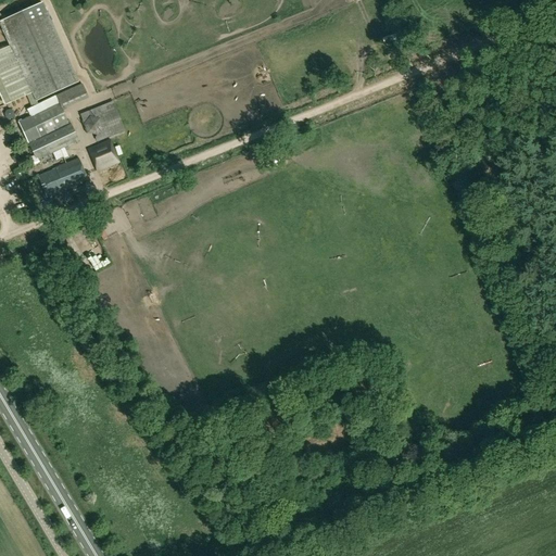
[(77,83),(42,3),(0,21),(0,23),(25,80),(22,81),(27,96),(33,93),(36,101),(77,83)]
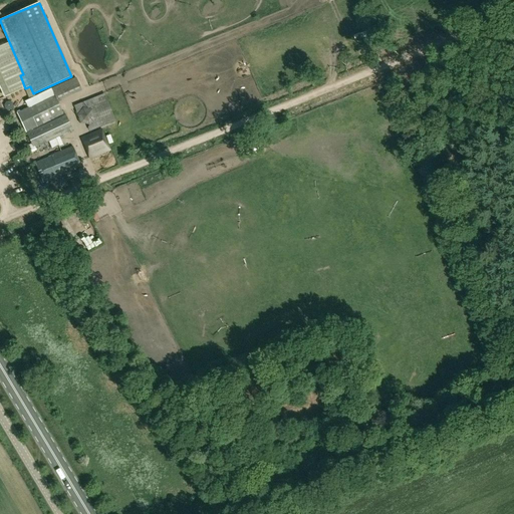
[(26,132),(63,114),(57,102),(78,92),(73,81),(52,91),(54,95),(17,113),(26,132)]
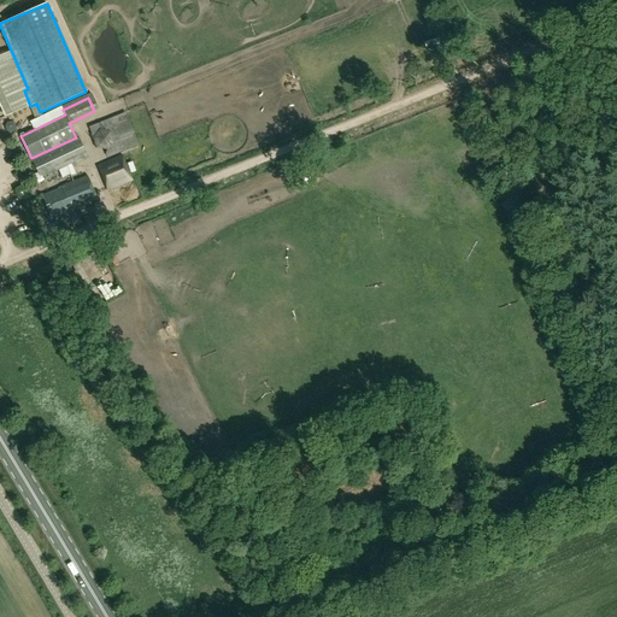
[(117,135),(123,133),(118,116),(93,124),(99,142),(109,140),(111,148),(121,145),(117,135)]
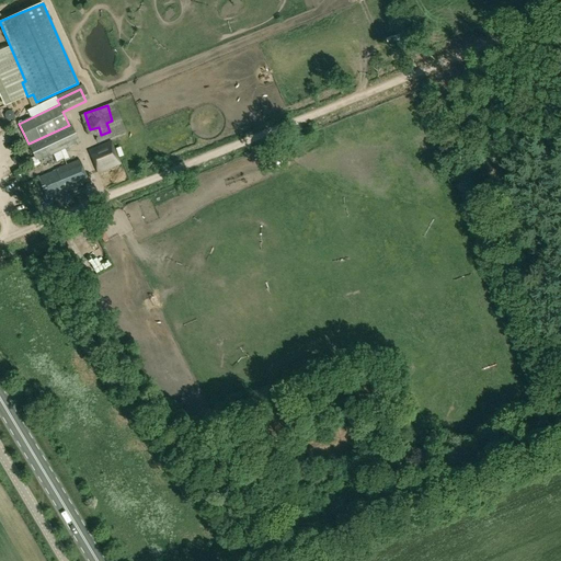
[(14,122),(6,126),(13,141),(22,138),(14,122)]
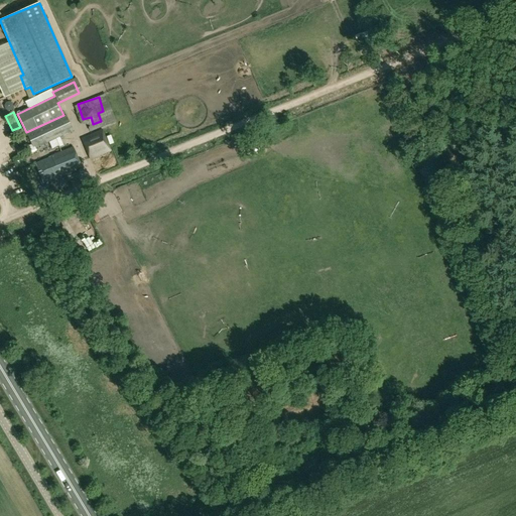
[(26,134),(33,149),(72,131),(65,116),(26,134)]
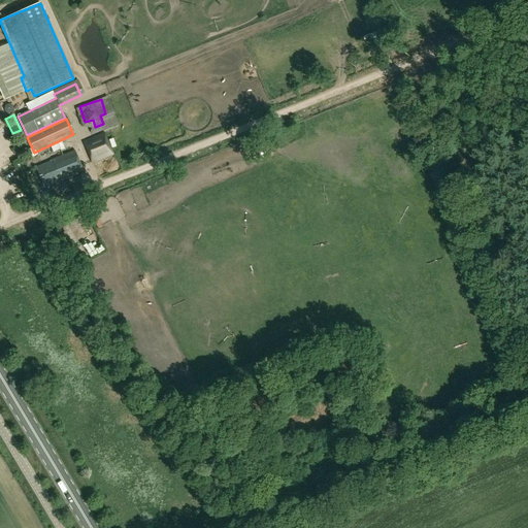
[(113,155),(105,134),(84,142),(92,163),(113,155)]
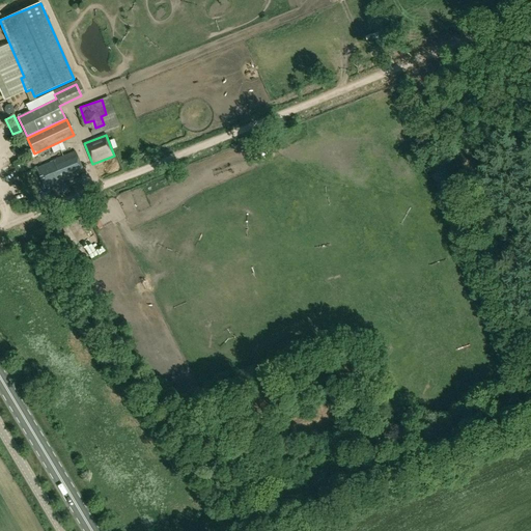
[(45,190),(57,185),(84,173),(75,151),(53,162),(36,169),(45,190)]
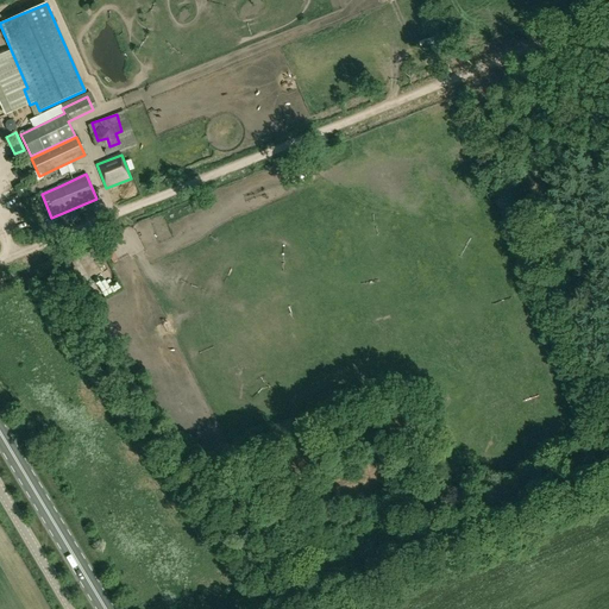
[(96,278),(90,282),(94,289),(100,287),(96,278)]
